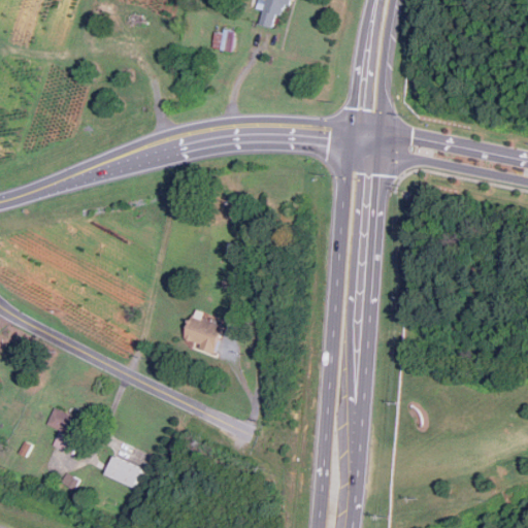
[(289,0),(268,0),(261,24),(274,28),(278,13),(285,15),(289,0)]
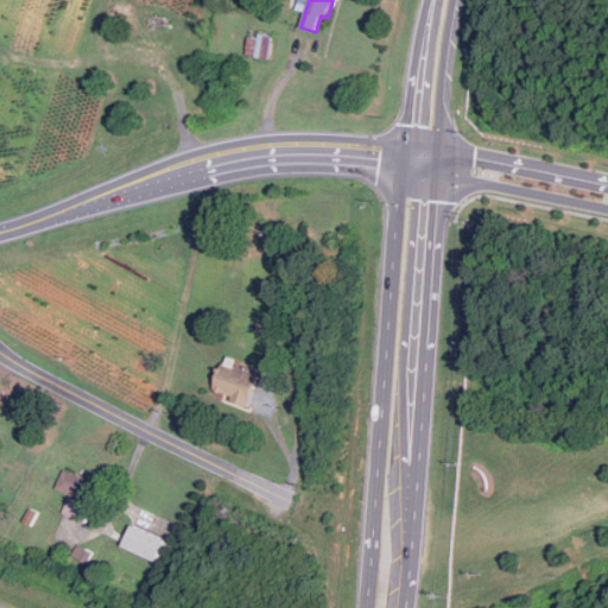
[(272,36),(251,32),(247,55),(268,58),(272,36)]
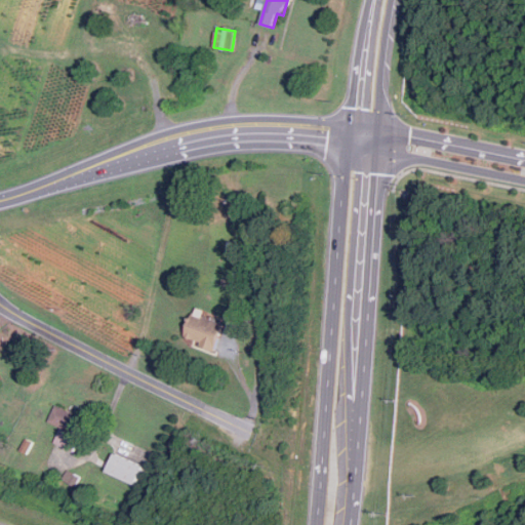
[(226,324),(194,312),(184,338),(214,351),(226,324)]
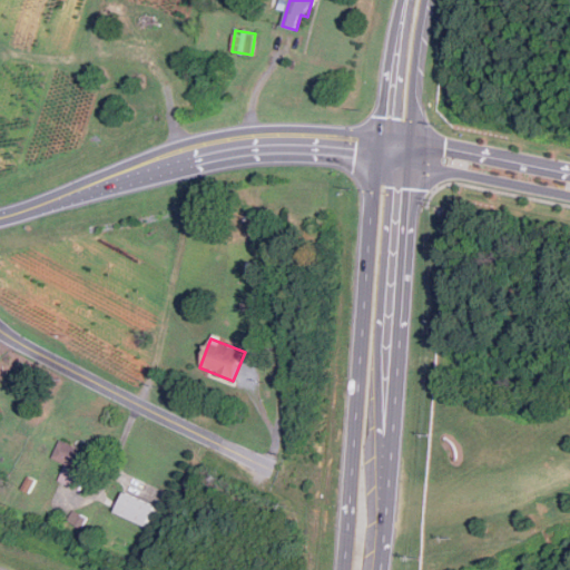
[(257,365),(262,352),(248,347),(244,362),(257,365)]
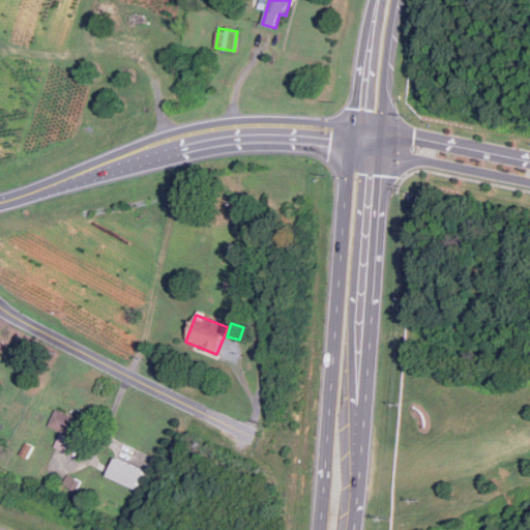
[(56,447),(76,455),(89,424),(56,410),(50,425),(62,431),(56,447)]
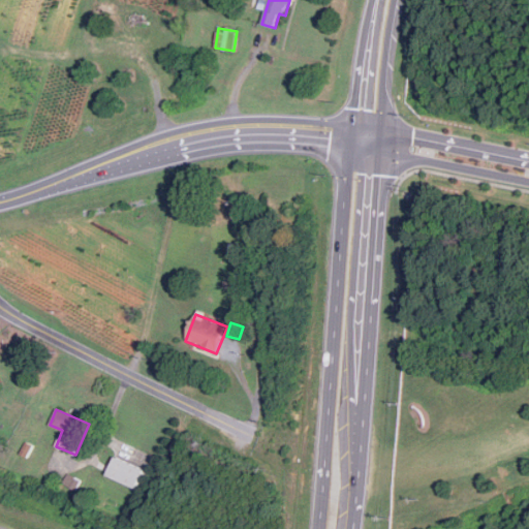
[(136,489),(145,470),(116,457),(107,475),(136,489)]
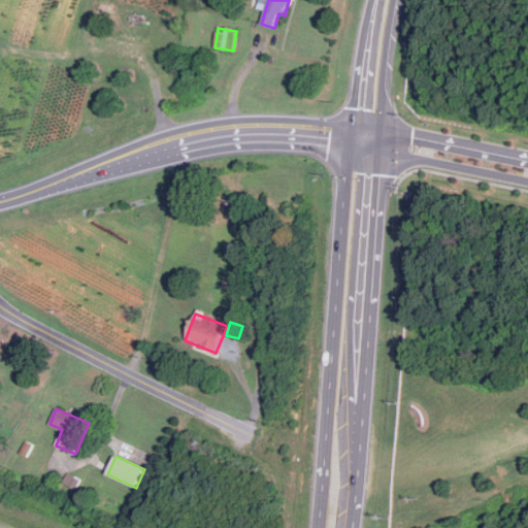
[(64,482),(77,490),(84,480),(69,472),(64,482)]
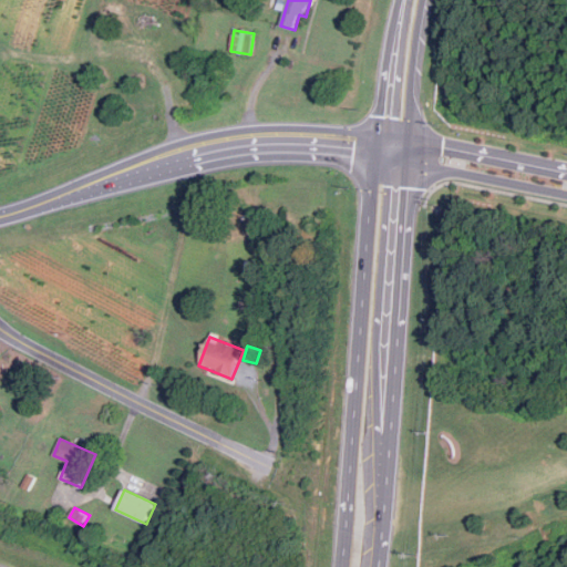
All buildings are outlined.
